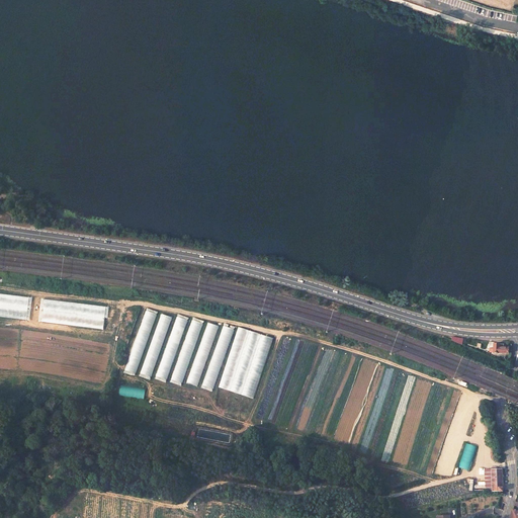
[(126,371),(137,374),(156,314),(146,311),(126,371)]
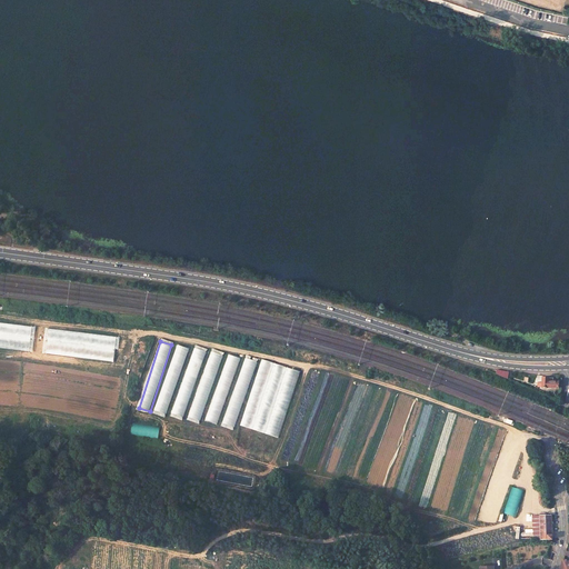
[(168,416),(187,348),(176,345),(157,412),(168,416)]
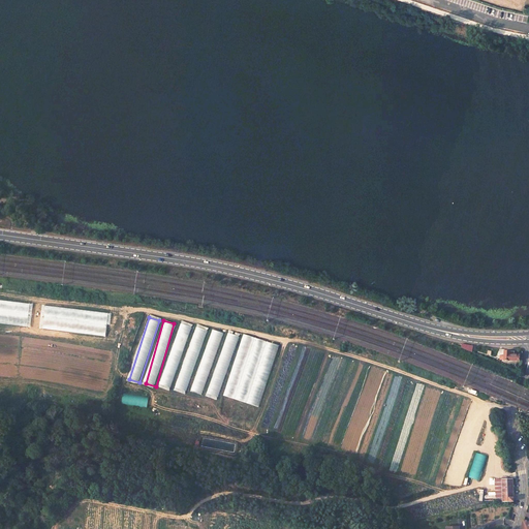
[(181,322),(160,387),(170,391),(191,327),(181,322)]
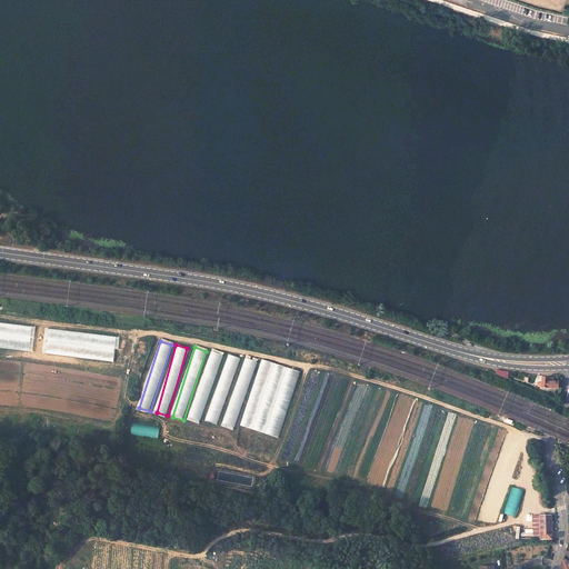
[(211,351),(189,418),(201,421),(222,355),(211,351)]
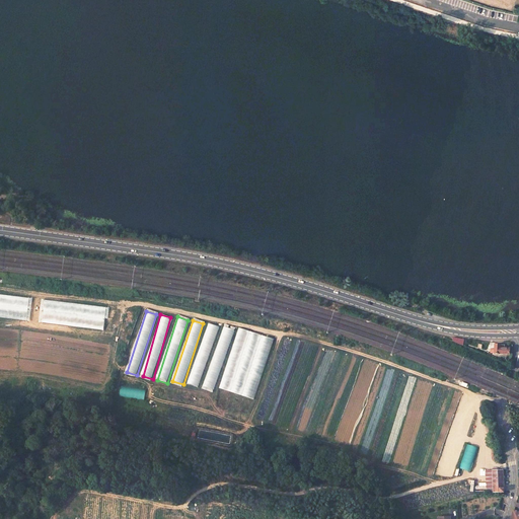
[(208,320),(189,386),(199,389),(219,324),(215,323),(215,322),(208,320)]
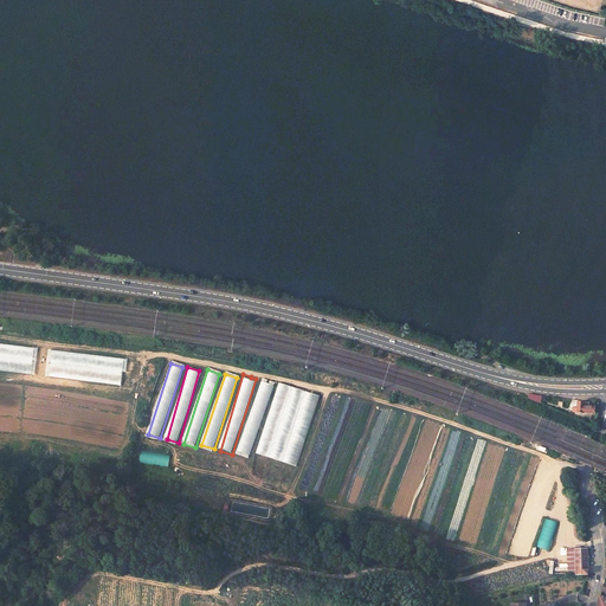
[(237,455),(249,458),(274,385),(262,381),(237,455)]
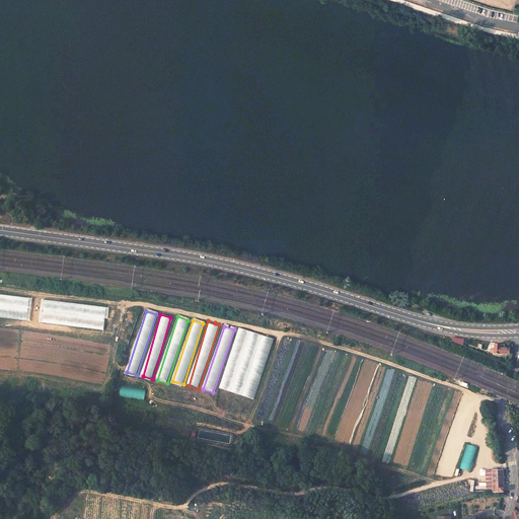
[(238,327),(221,389),(256,399),(274,338),(238,327)]
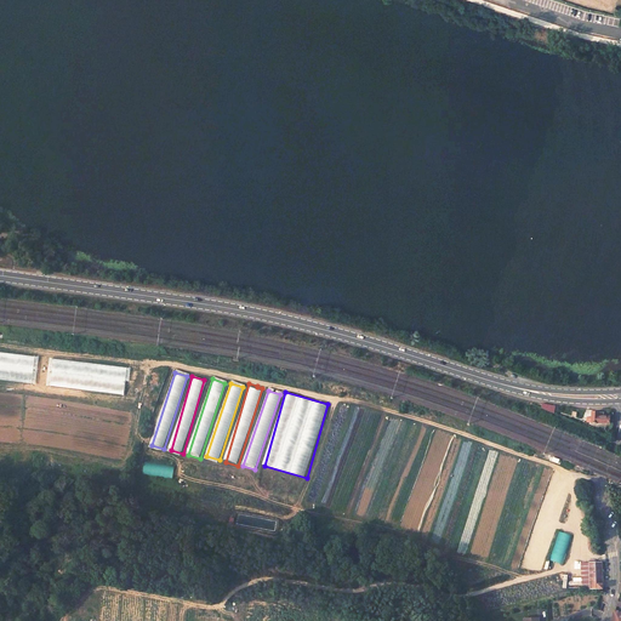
[(604,412),(592,412),(592,417),(586,417),(586,422),(609,423),(609,417),(604,416),(604,412)]
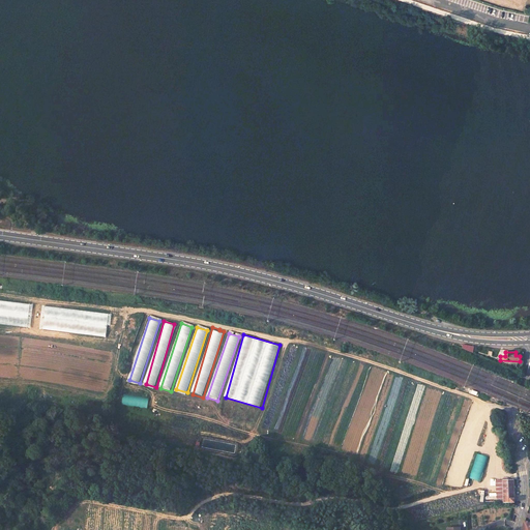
[(490,460),(479,454),(470,478),(481,482),(490,460)]
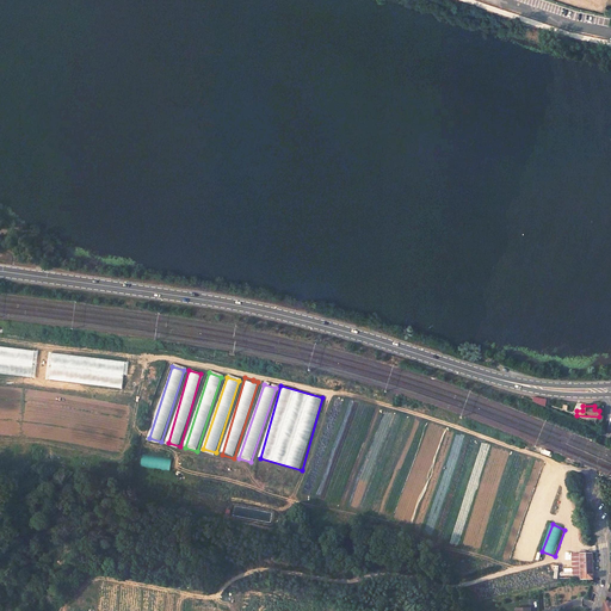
[(592,554),(580,554),(580,579),(588,579),(592,579),(592,554)]
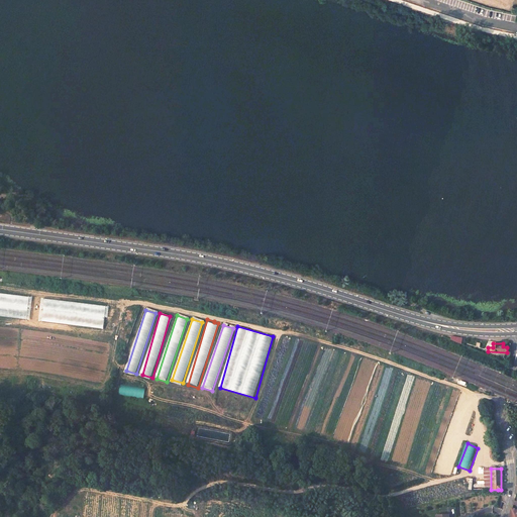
[(482,481),(476,481),(476,488),(484,487),(484,481),(488,481),(488,470),(481,471),(482,481)]
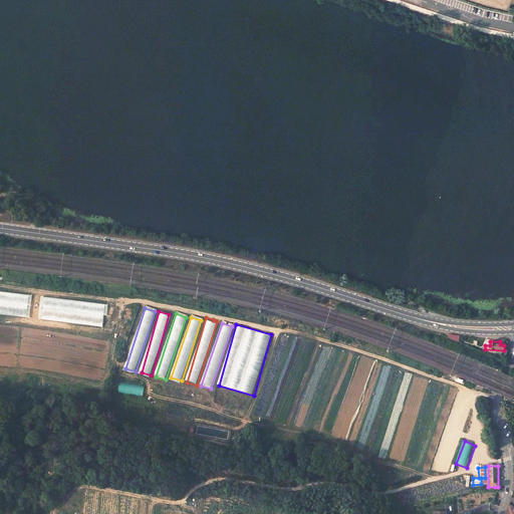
[(513,513),(513,507),(509,505),(505,513),(513,513)]
